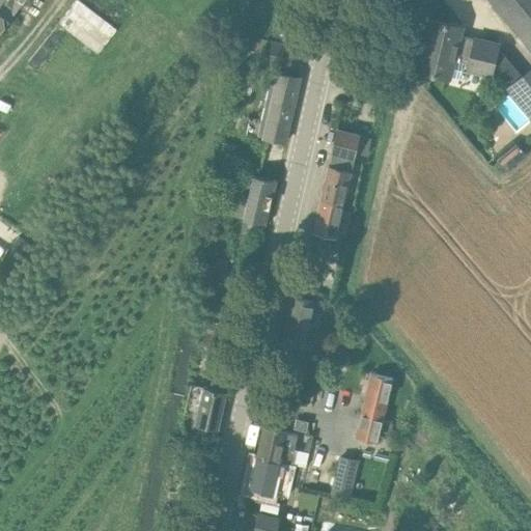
[(0,0),(0,31),(9,20),(9,21),(24,0),(0,0)]
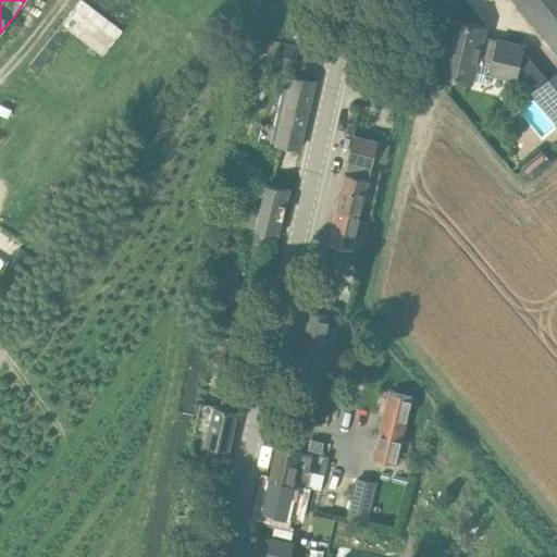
[(556,0),(512,0),(556,51),(556,69),(547,77),(531,90),(556,121),(556,0)]
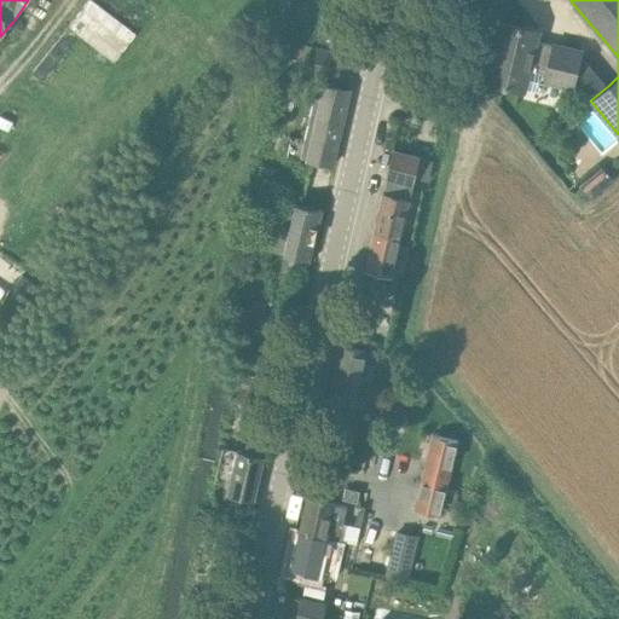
[(486,79),(485,84),(526,93),(526,91),(526,90),(541,93),(542,93),(544,82),(572,88),(572,87),(580,90),(590,100),(608,86),(601,79),(580,53),(580,51),(537,40),(539,29),(534,28),(501,21),(486,79)]
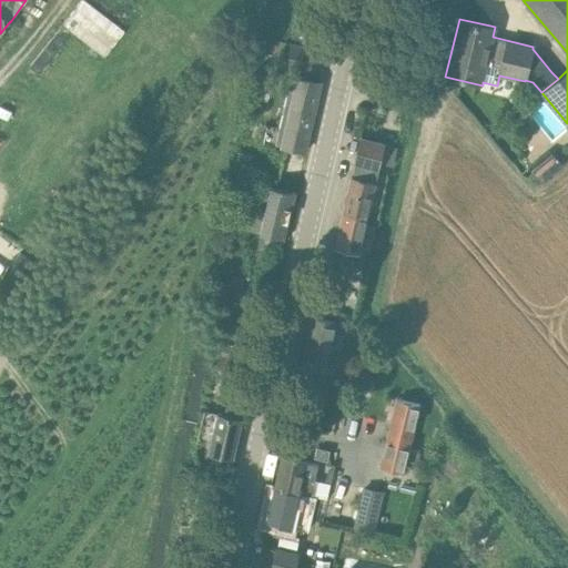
[(287,66),(310,70),(314,49),(291,44),(287,66)]
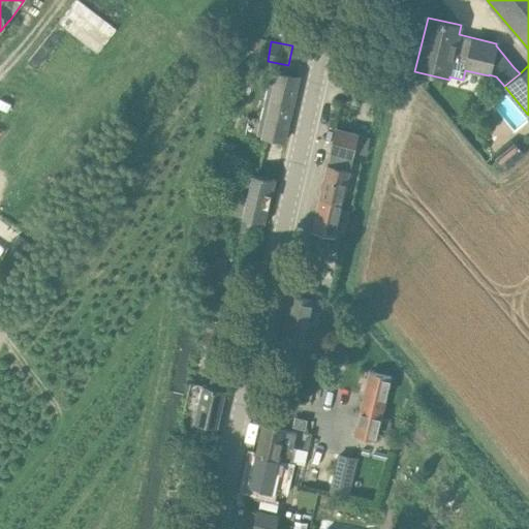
[(256,133),(285,139),(299,76),(276,71),(274,84),(268,83),(256,133)]
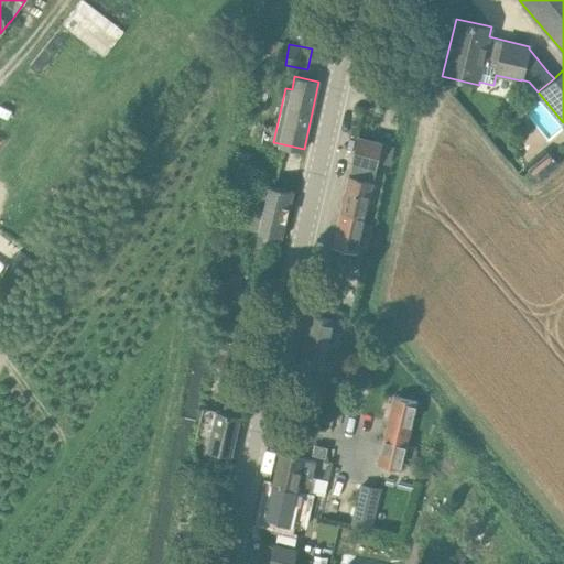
[(348,175),(340,209),(365,215),(381,142),(357,137),(351,163),(356,164),(353,176),(348,175)]
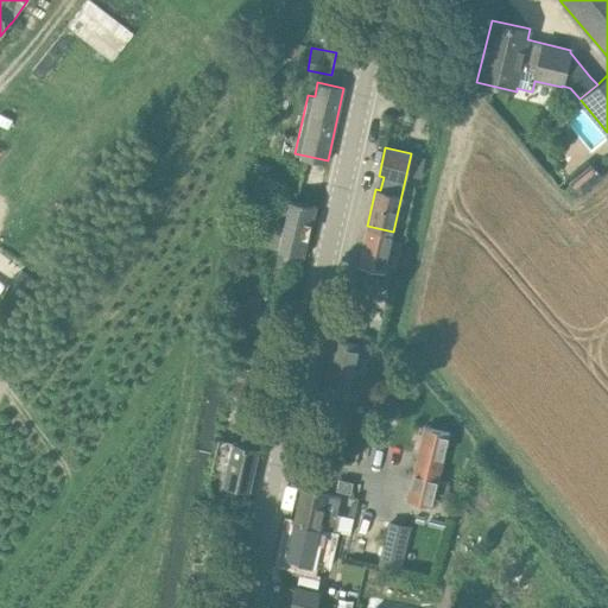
[(252,162),(248,178),(266,182),(270,166),(252,162)]
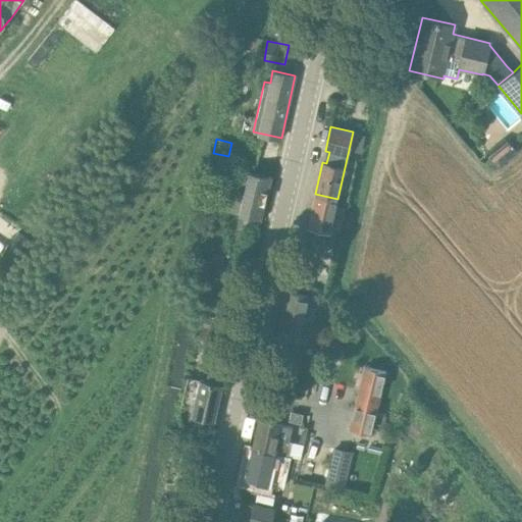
[(239,215),(253,218),(261,220),(271,176),(249,171),(243,195),(228,191),(224,210),(239,214),(239,215)]
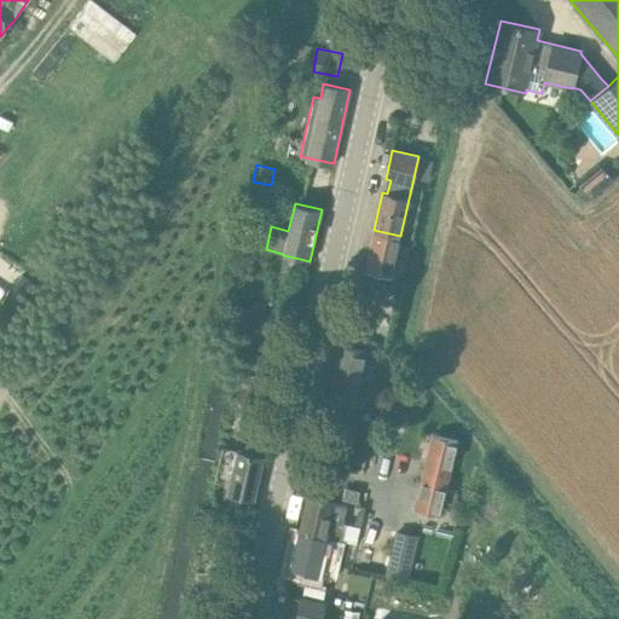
[(391,273),(400,236),(374,230),(365,267),(391,273)]
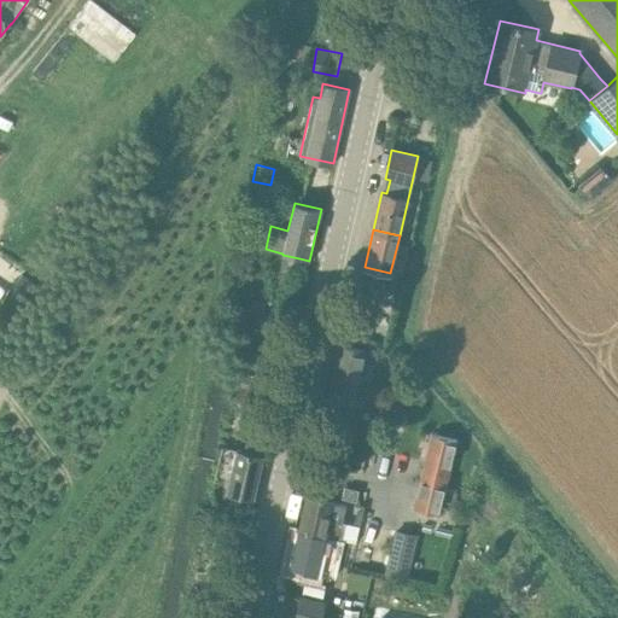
[(234,304),(231,320),(245,324),(246,316),(260,320),(264,302),(238,296),(235,305),(234,304)]
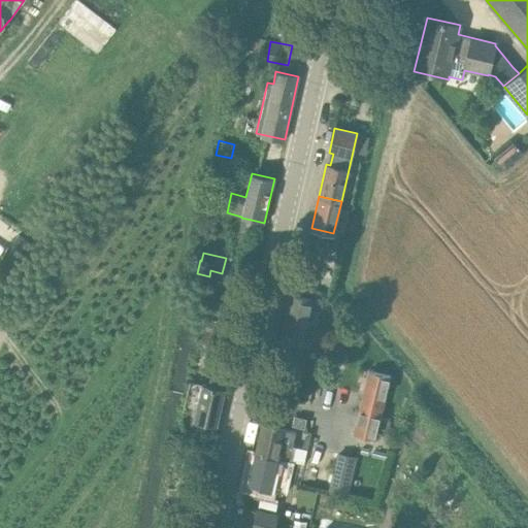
[(305,324),(310,300),(291,295),(279,341),(309,349),(315,326),(305,324)]
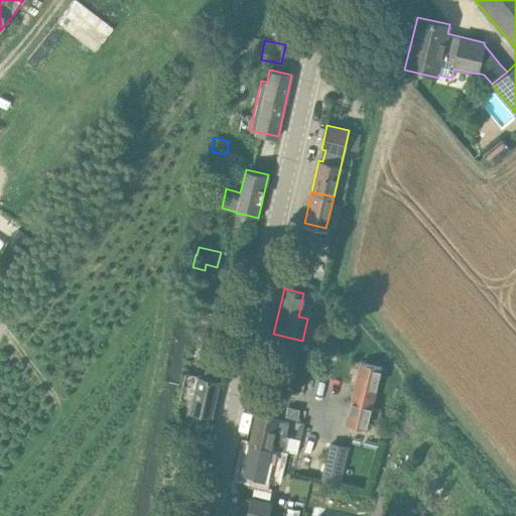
[(210,306),(229,309),(231,298),(212,294),(210,306)]
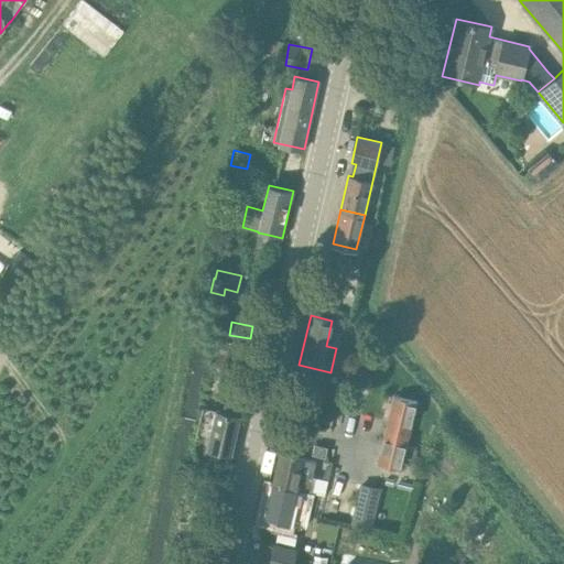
[(308,420),(315,389),(304,387),(297,418),(308,420)]
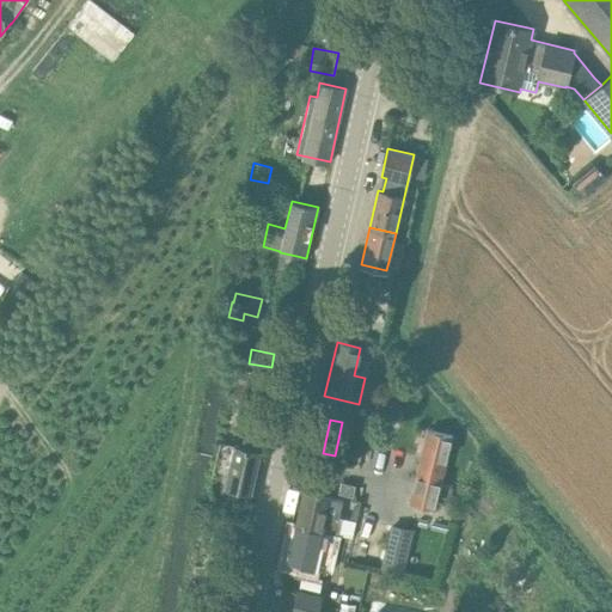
[(427,429),(415,482),(409,503),(434,508),(441,509),(442,505),(435,502),(438,496),(450,500),(453,483),(441,481),(452,435),(427,429)]
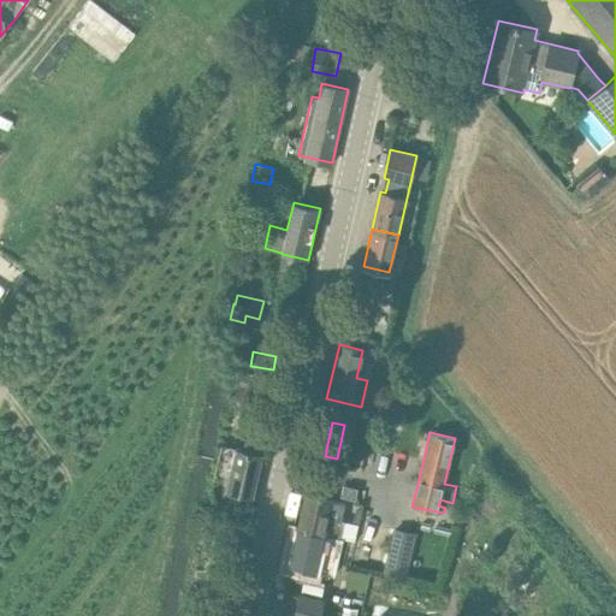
[(235,448),(227,483),(225,491),(253,497),(265,439),(247,436),(243,450),(235,448)]
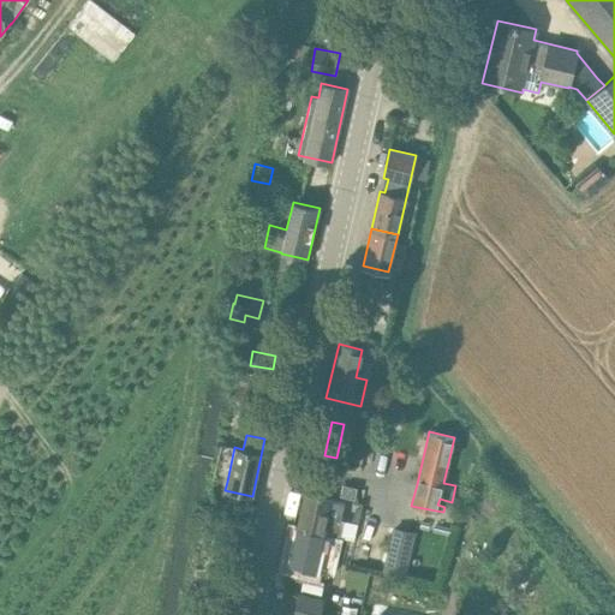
[(360,453),(346,449),(344,459),(358,463),(360,453)]
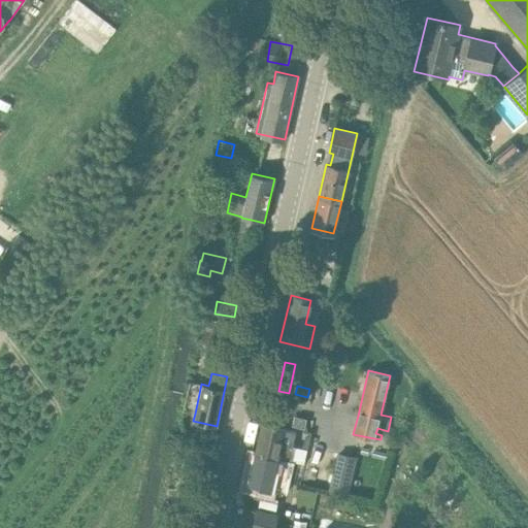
[(291,426),(304,428),(306,419),(293,417),(291,426)]
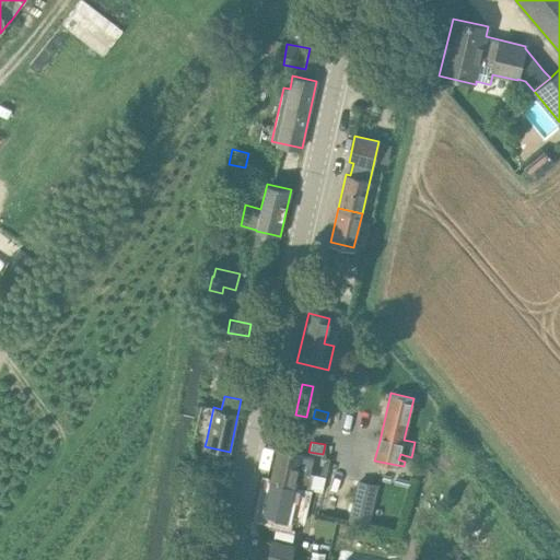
[(276,448),(269,482),(286,485),(293,487),(310,490),(310,489),(313,474),(310,471),(313,457),(301,455),(302,454),(276,448)]
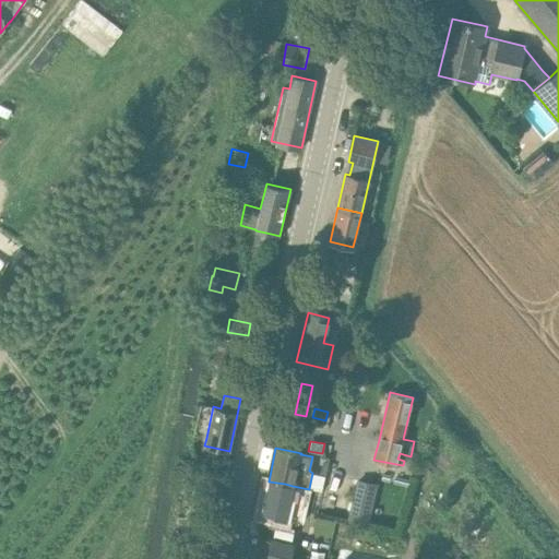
[(378,484),(358,479),(348,520),(367,524),(378,484)]
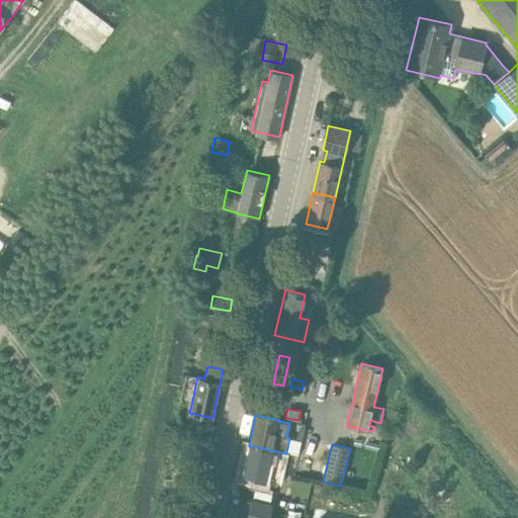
[(249,446),(243,477),(265,481),(276,483),(281,480),(282,471),(286,453),(271,450),(264,448),(249,446)]
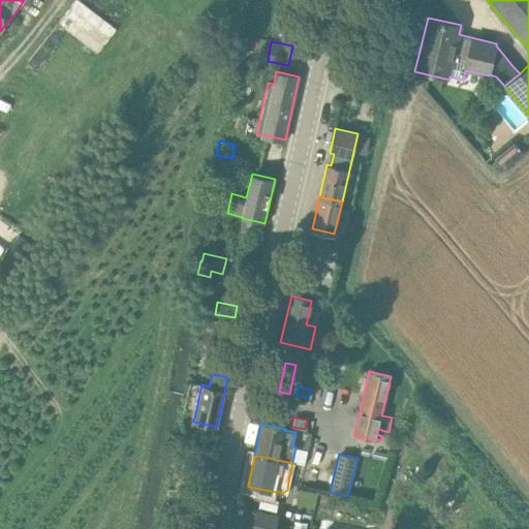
[(179,490),(177,506),(187,507),(189,492),(179,490)]
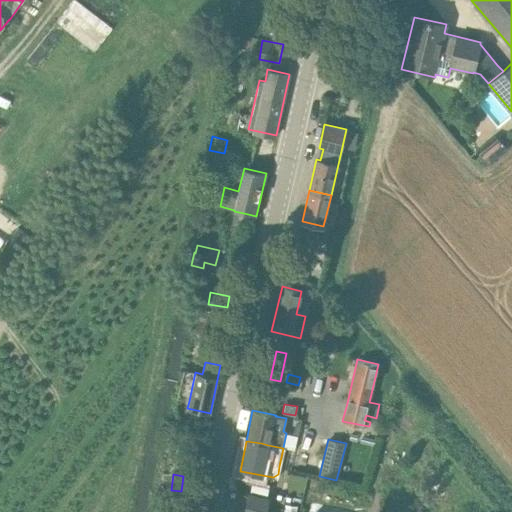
[(248,494),(244,511),(266,511),(269,499),(248,494)]
